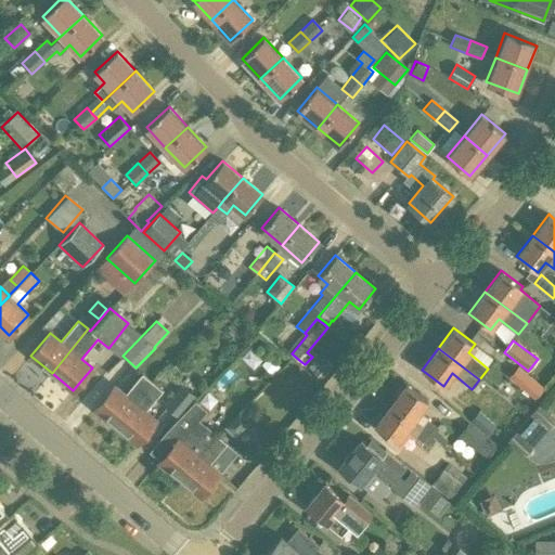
[(280,365),(269,356),(261,364),(271,374),(280,365)]
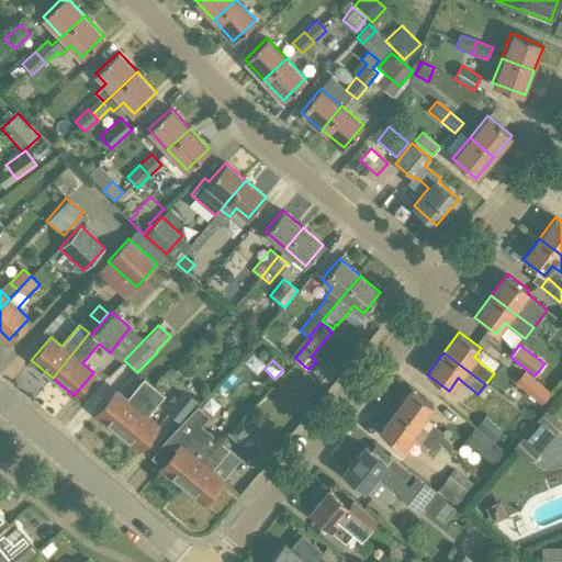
[(326,366),(322,369),(317,375),(316,375),(324,383),(334,373),(326,366)]
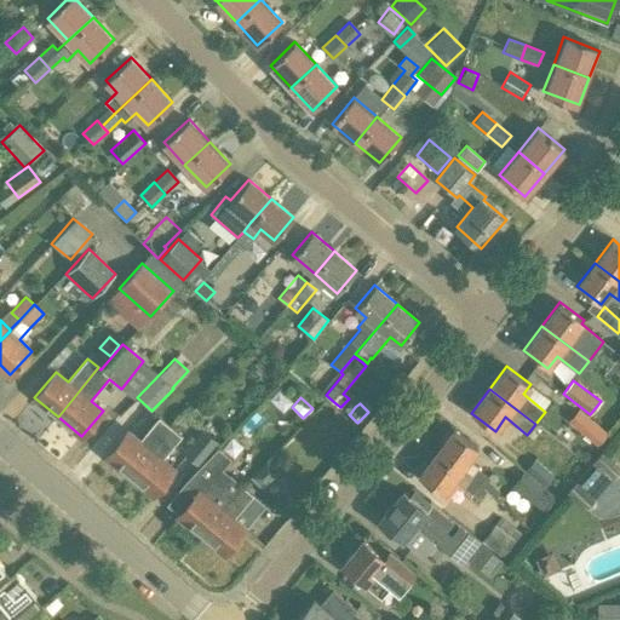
[(597,443),(607,432),(580,411),(570,423),(597,443)]
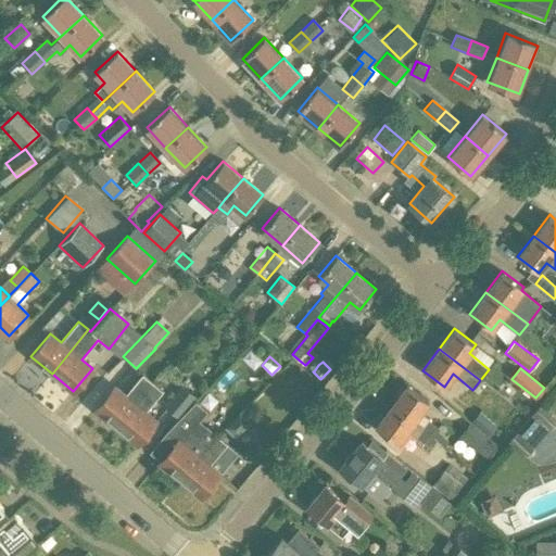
[(116,427),(152,382),(142,374),(125,395),(114,387),(95,409),(116,427)]
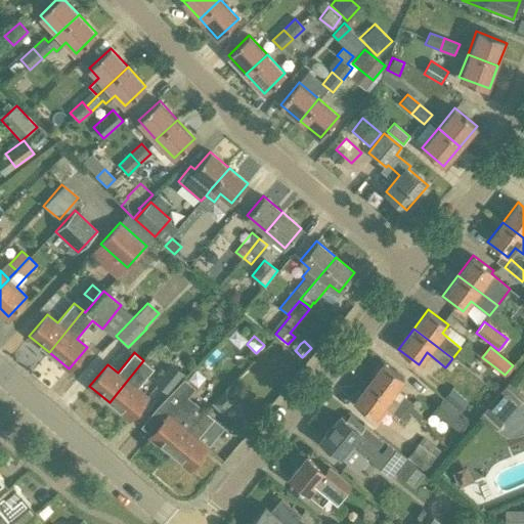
[(143,360),(110,402),(129,419),(147,397),(137,389),(154,368),(143,360)]
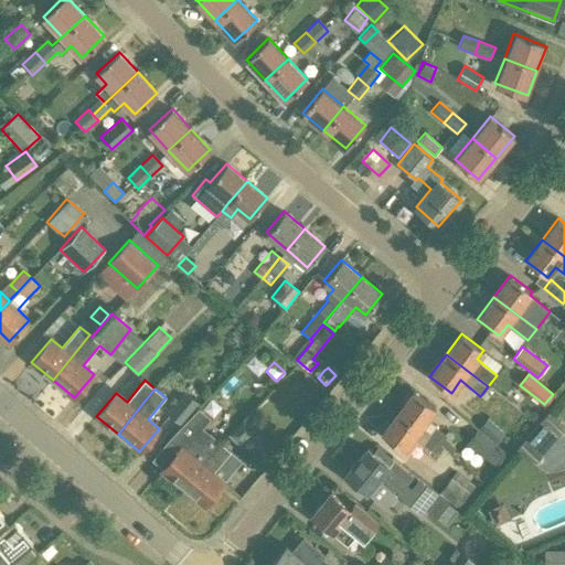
[(182,425),(200,403),(184,390),(167,412),(182,425)]
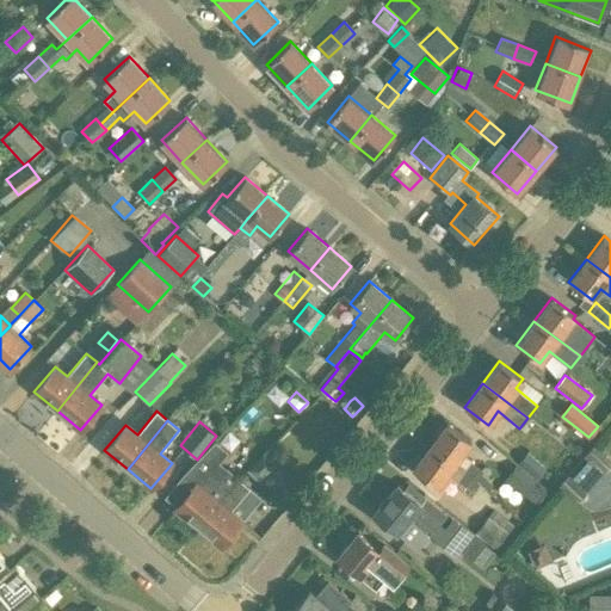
[(463,471),(475,480),(481,470),(470,462),(471,460),(462,452),(470,442),(446,424),(430,445),(463,471)]
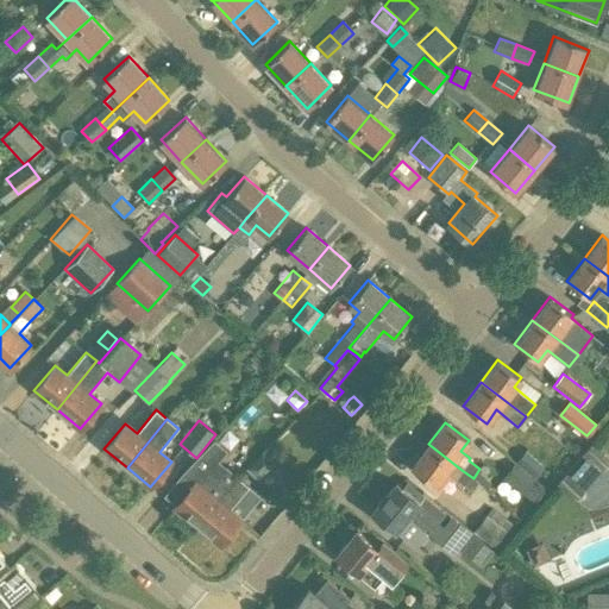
[(198,526),(238,477),(218,462),(227,451),(213,440),(186,469),(182,473),(194,483),(174,507),(198,526)]
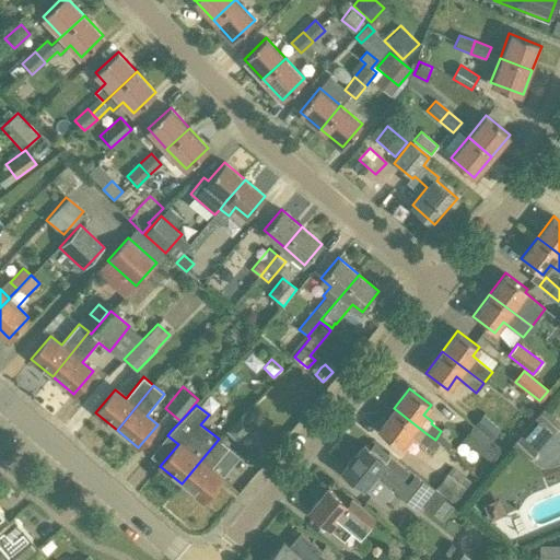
[(553,432),(559,424),(559,421),(544,407),(535,417),(553,432)]
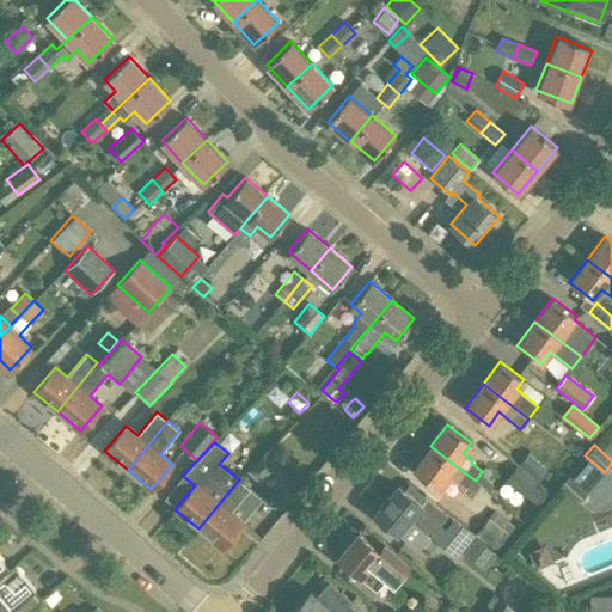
[(430,446),(414,469),(438,487),(447,475),(469,490),(476,481),(464,472),(430,446)]
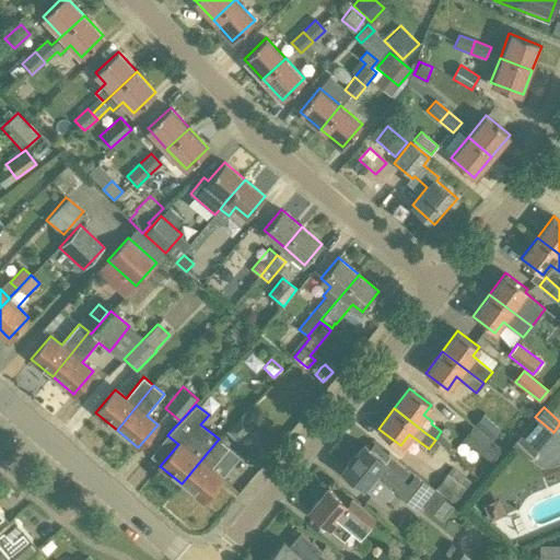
[(474,426),(490,440),(500,428),(483,415),(474,426)]
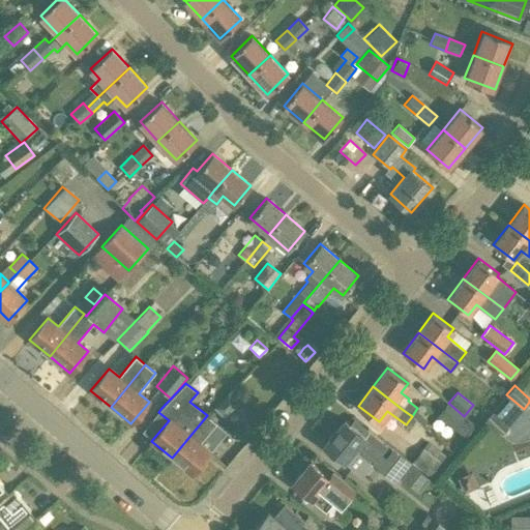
[(238,404),(228,393),(214,408),(221,413),(229,413),(238,404)]
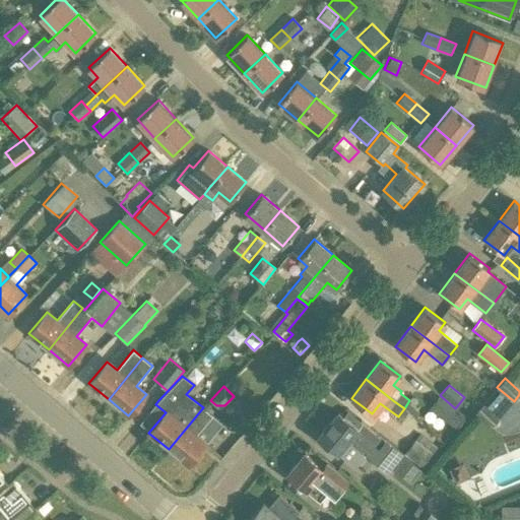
[(466,417),(455,408),(440,395),(430,407),(456,429),(466,417)]
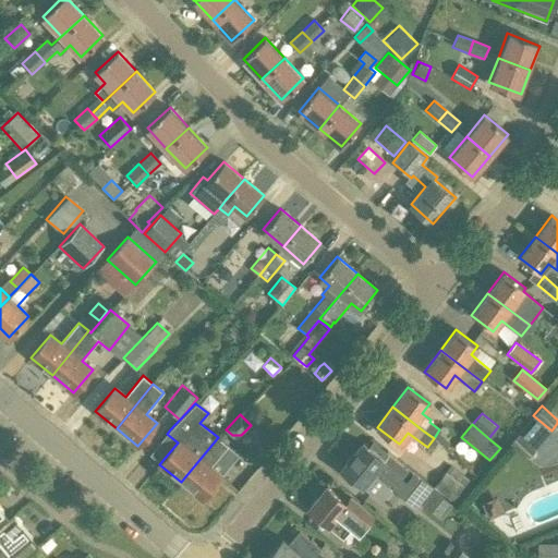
[(526,459),(535,449),(518,433),(509,444),(526,459)]
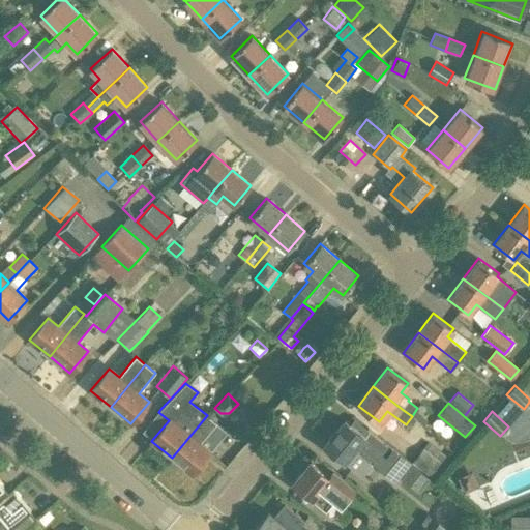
[(207,415),(172,458),(192,474),(210,452),(200,443),(216,423),(207,415)]
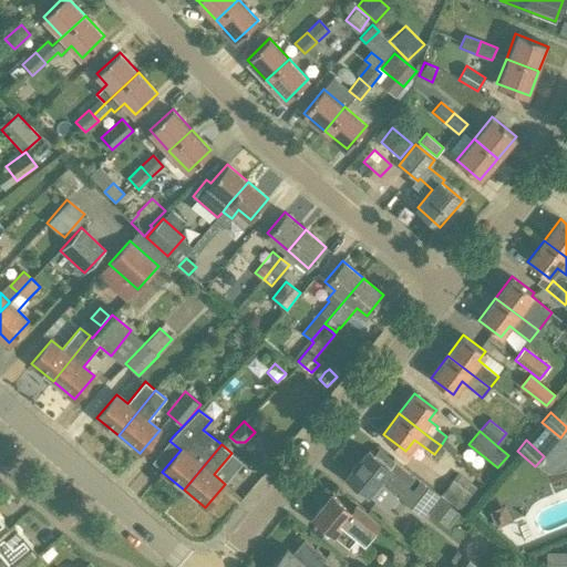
[(368,449),(346,475),(368,494),(378,503),(389,490),(398,497),(410,483),(390,466),(394,461),(378,447),(373,453),(368,449)]
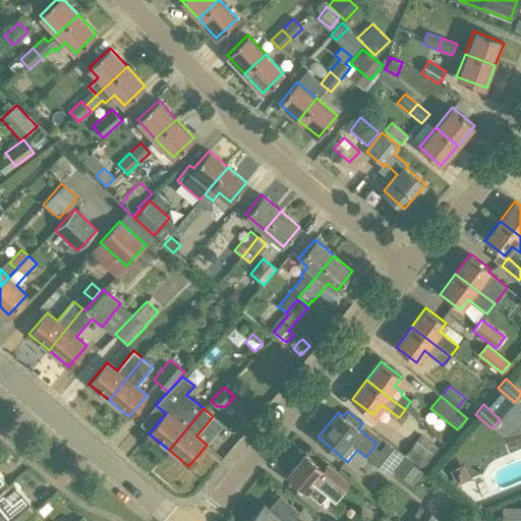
[(404,454),(421,467),(438,448),(420,435),(404,454)]
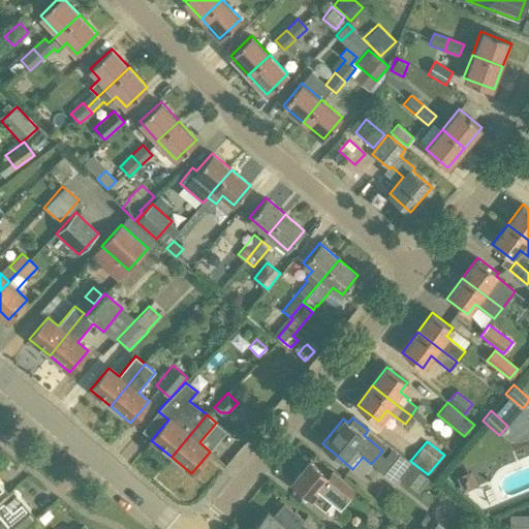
[(427,476),(409,463),(392,448),(384,457),(381,455),(377,460),(405,481),(409,474),(422,484),(427,476)]
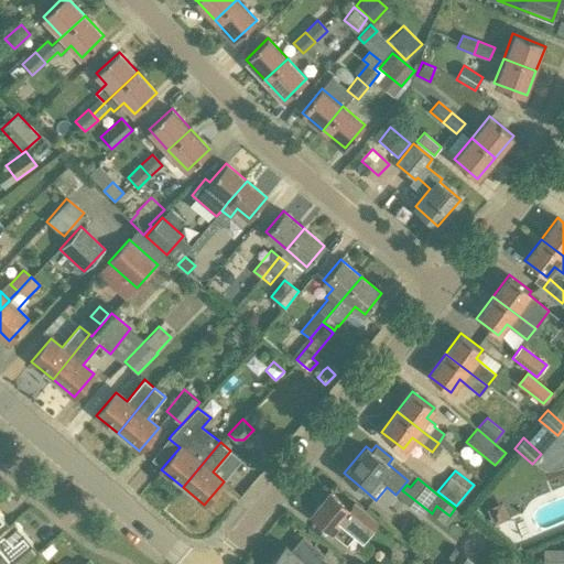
[(350,509),(329,491),(311,513),(347,544),(353,538),(361,544),(378,523),(355,505),(350,509)]
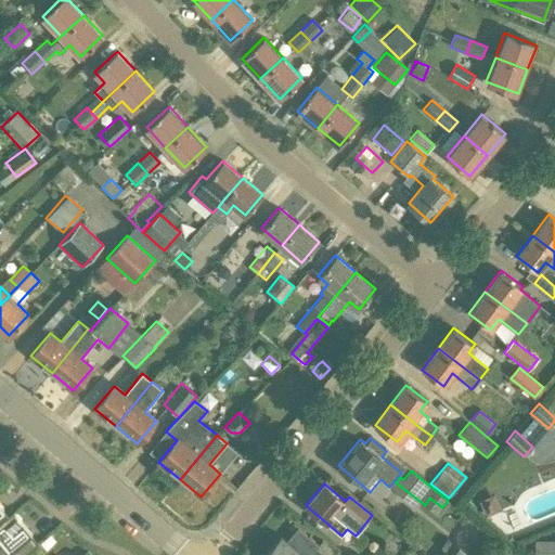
[(0,524),(9,516),(0,505),(0,524)]
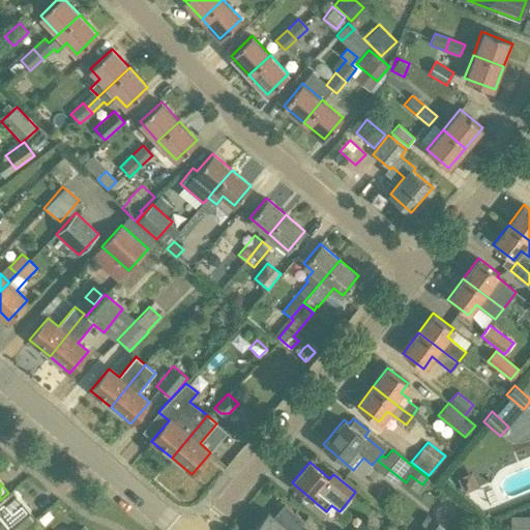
[(0,500),(0,529),(23,529),(36,520),(20,499),(21,498),(16,491),(13,492),(11,490),(8,493),(0,500)]
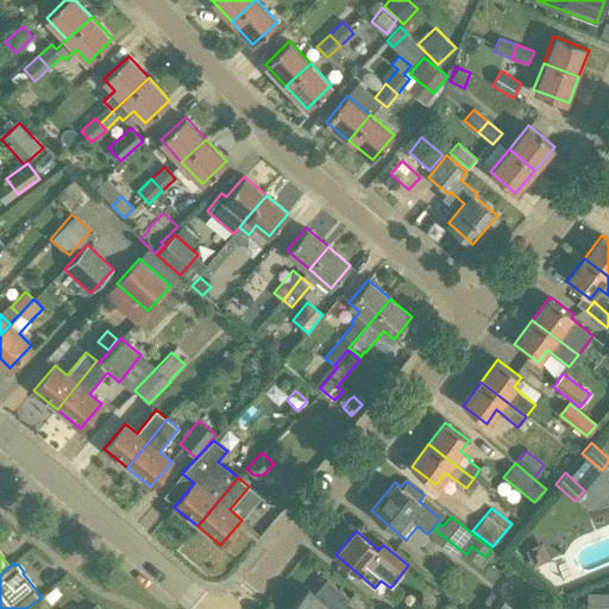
[(340,608),(350,598),(326,579),(315,594),(308,588),(289,608),(340,608)]
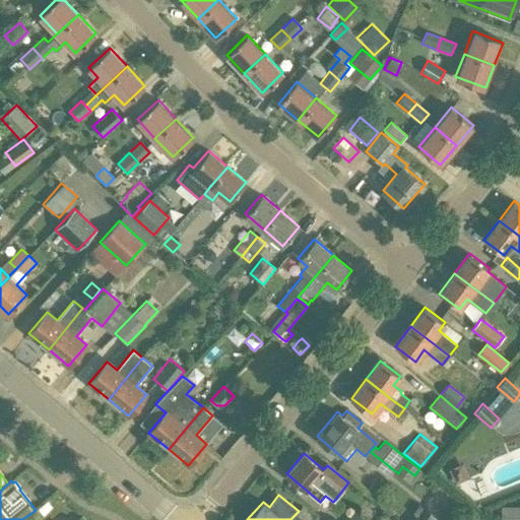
[(514,519),(514,507),(501,507),(501,519),(514,519)]
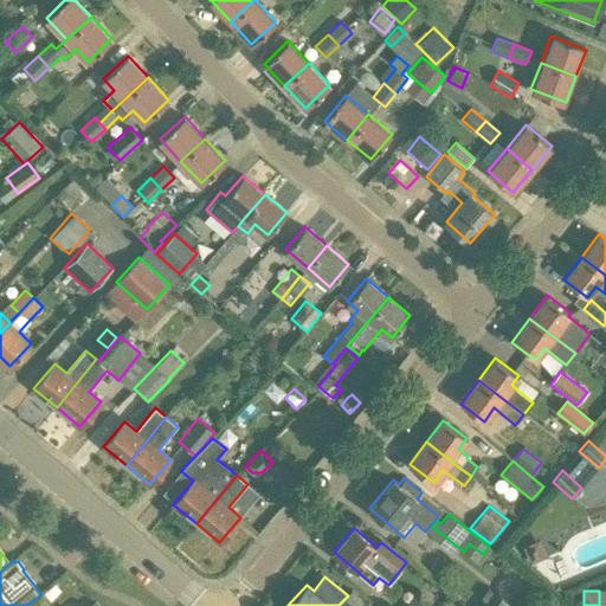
[(514,605),(497,592),(484,605),(514,605)]
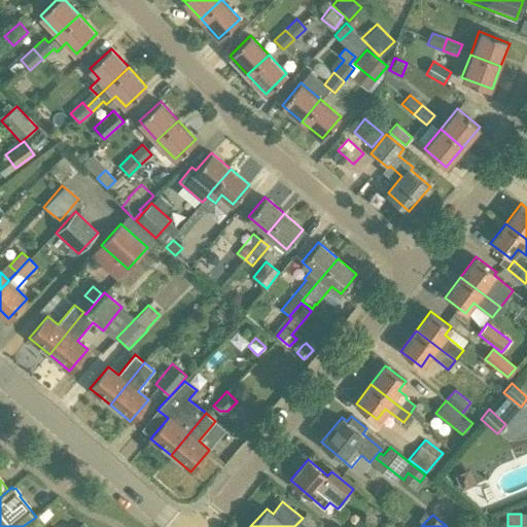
[(74,526),(90,526),(81,518),(74,526)]
